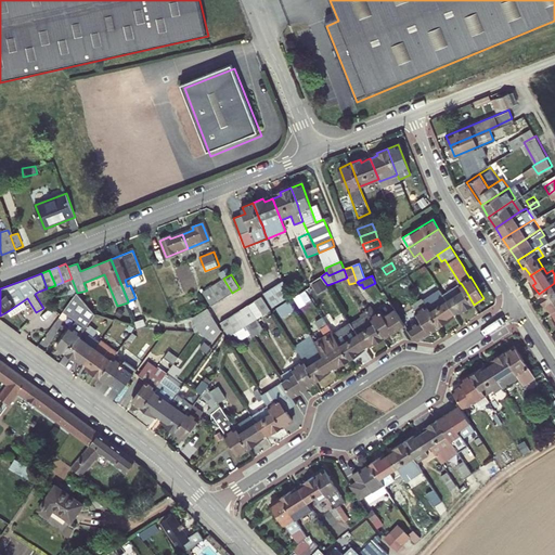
[(317,292),(327,285),(321,276),(310,283),(317,292)]
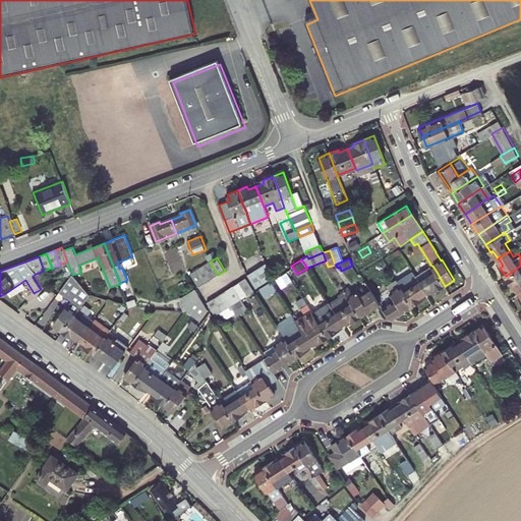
[(72,275),(67,262),(62,264),(67,278),(71,277),(72,275)]
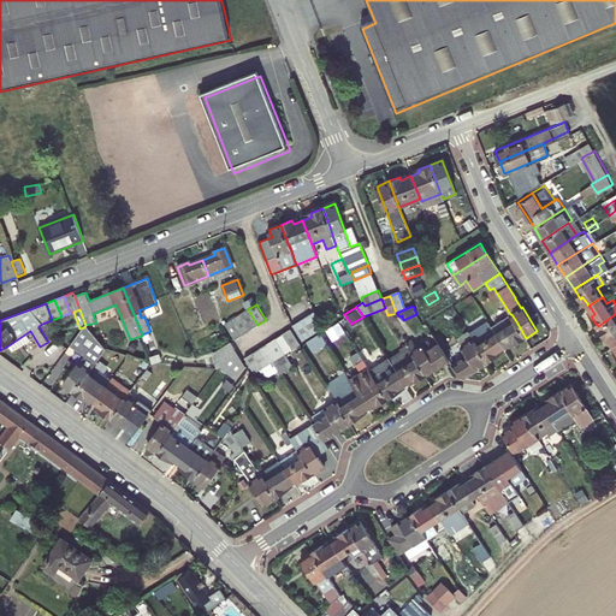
[(258,325),(248,309),(241,314),(250,330),(258,325)]
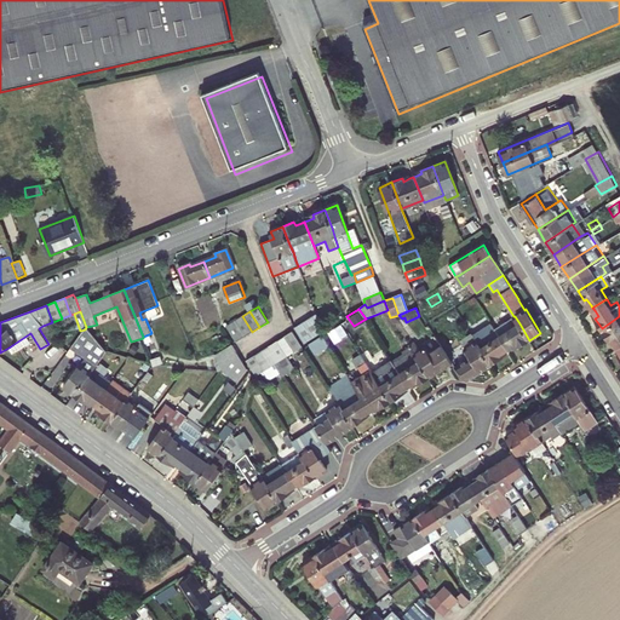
[(323,331),(317,313),(294,327),(304,344),(323,331)]
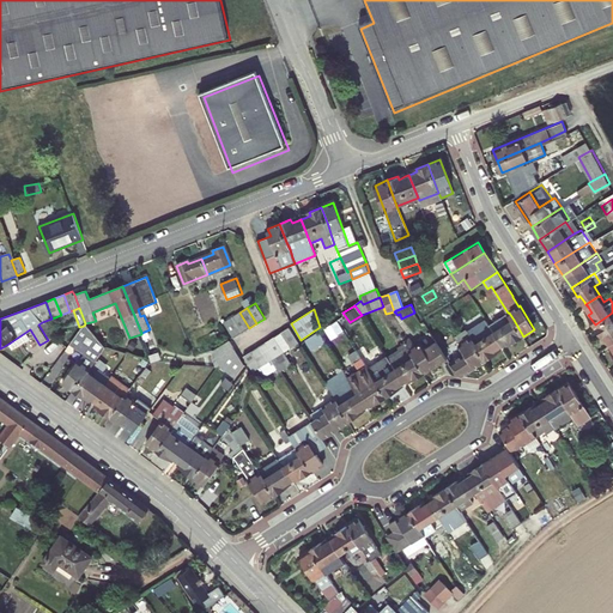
[(249,328),(240,313),(231,317),(241,333),(249,328)]
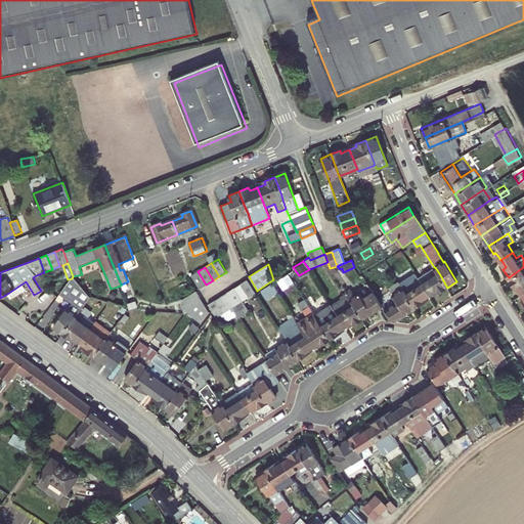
[(434,267),(419,278),(423,285),(430,295),(432,294),(437,291),(439,293),(447,288),(439,273),(435,267),(434,267)]
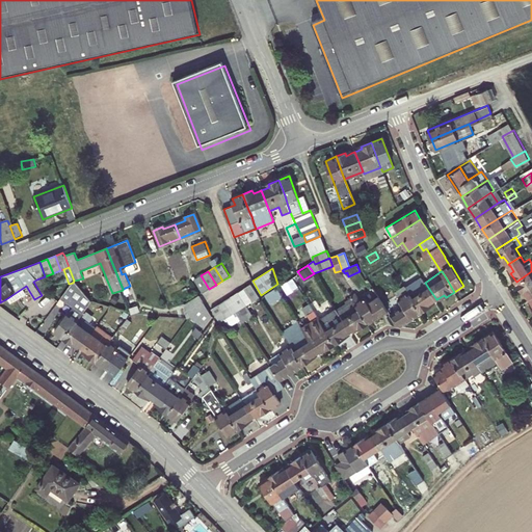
[(531,271),(516,282),(522,291),(525,289),(528,293),(530,296),(531,294),(531,271)]
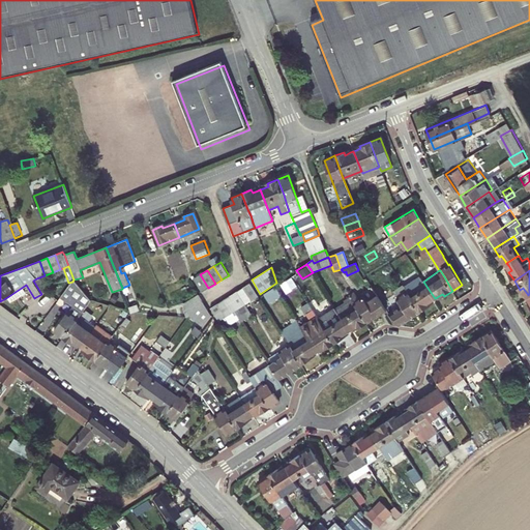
[(200,274),(194,278),(202,292),(208,288),(200,274)]
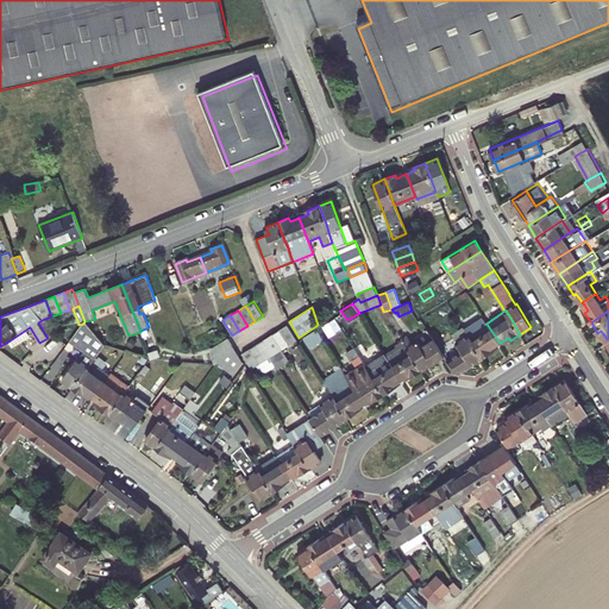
[(48,338),(55,333),(46,319),(42,320),(38,322),(48,338)]
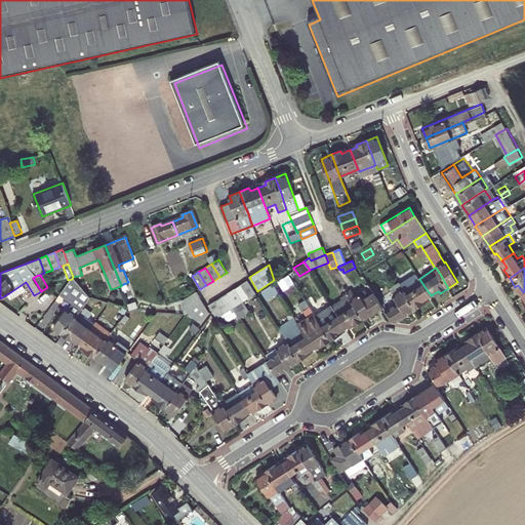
[(90,297),(73,277),(72,279),(61,293),(73,303),(53,328),(63,334),(75,318),(90,297)]
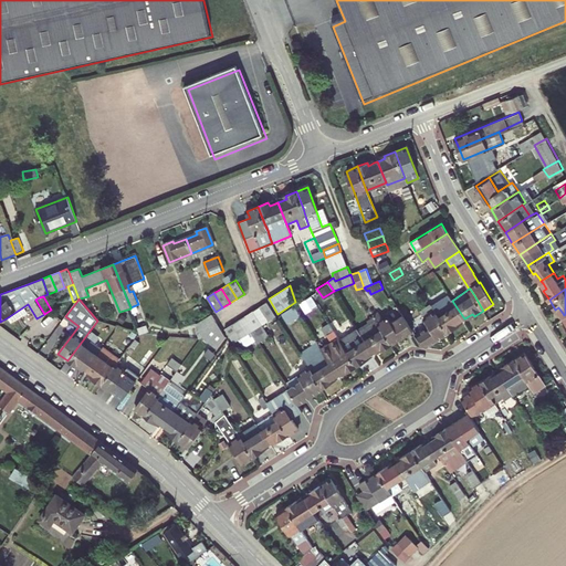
[(266,302),(260,306),(269,321),(276,316),(266,302)]
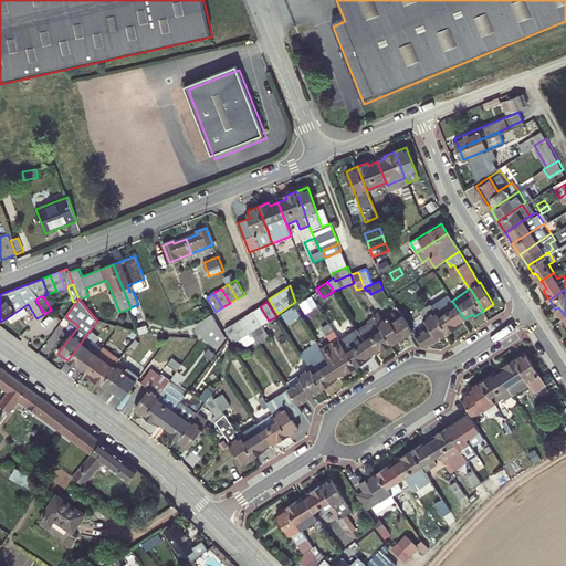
[(464,318),(457,307),(450,311),(446,304),(435,312),(439,318),(449,333),(458,327),(457,324),(461,321),(464,318)]
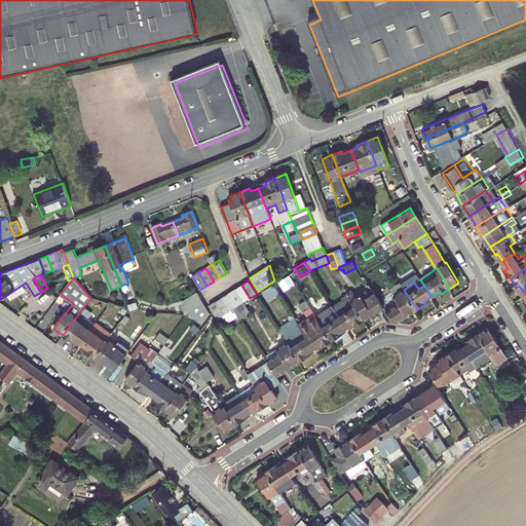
[(417,309),(408,296),(404,290),(401,284),(390,290),(400,303),(386,311),(392,322),(397,323),(417,309)]
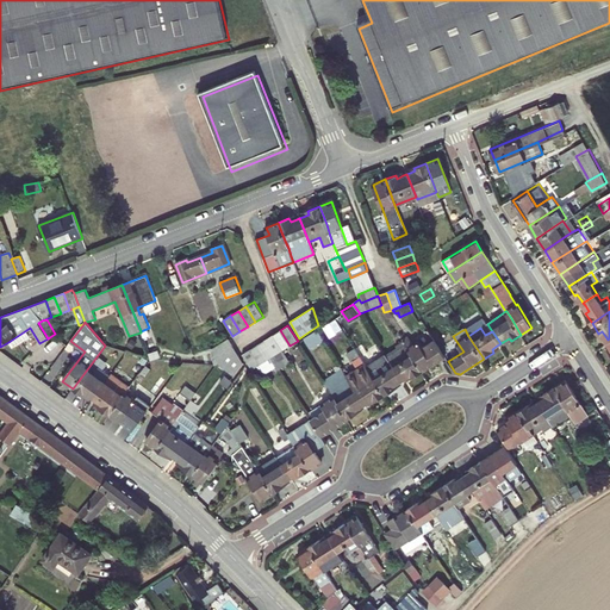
[(30,337),(26,330),(8,342),(13,348),(30,337)]
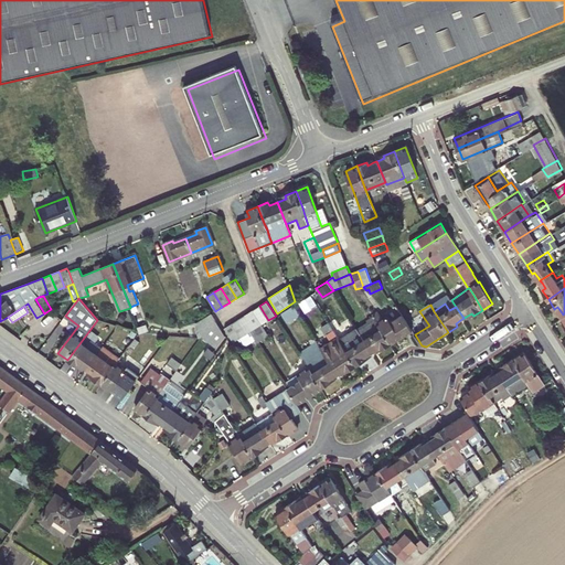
[(259,306),(253,310),(262,324),(268,320),(259,306)]
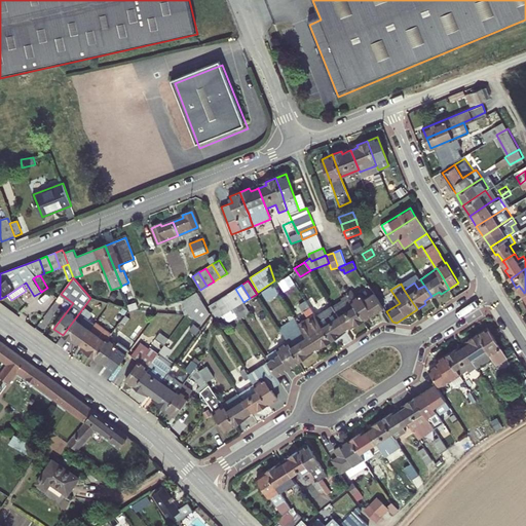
[(274,285),(263,292),(268,300),(279,292),(274,285)]
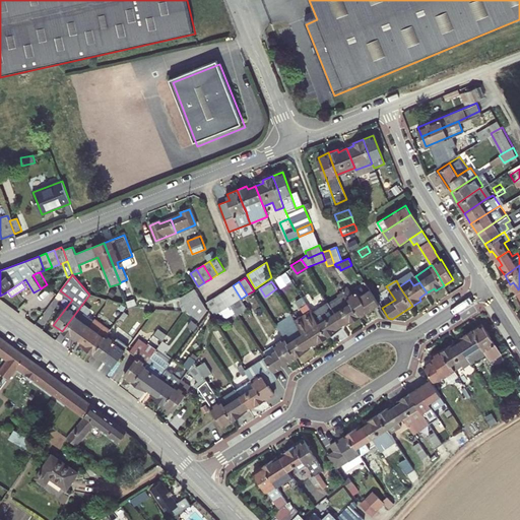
[(233,285),(225,289),(234,303),(241,299),(233,285)]
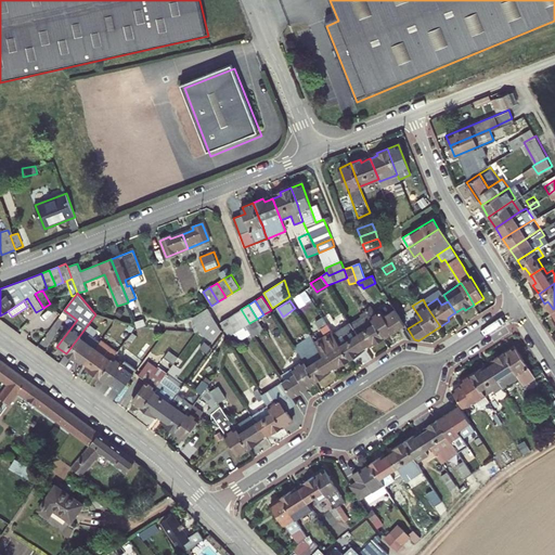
[(405,325),(395,309),(384,315),(381,310),(376,313),(372,307),(366,310),(369,314),(371,318),(371,317),(375,323),(385,338),(405,325)]
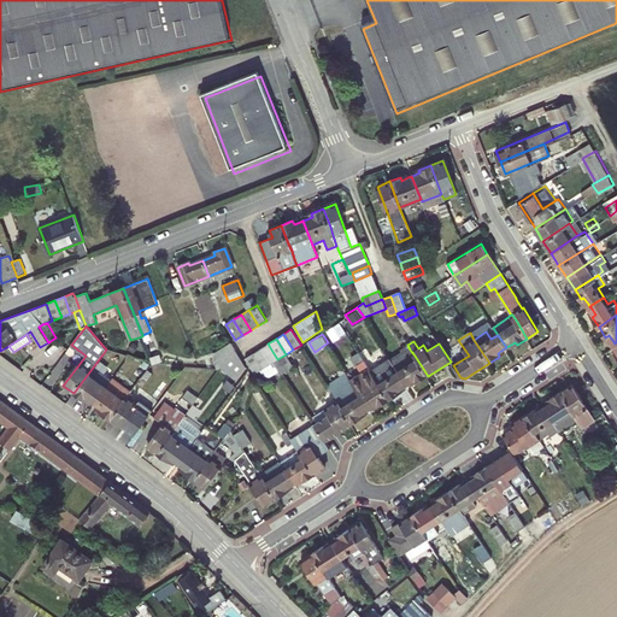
[(221,359),(236,350),(231,342),(216,352),(221,359)]
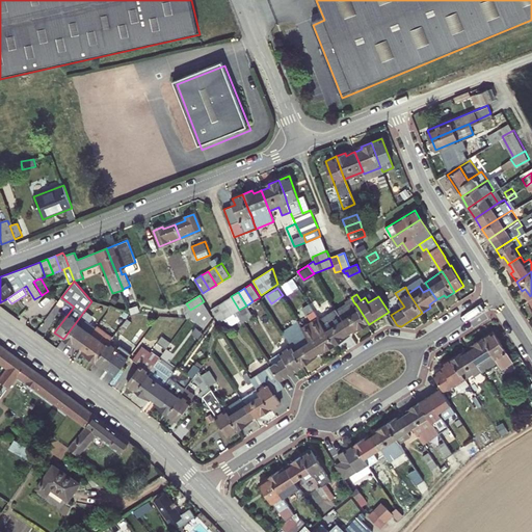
[(231,296),(224,300),(233,314),(236,312),(239,310),(231,296)]
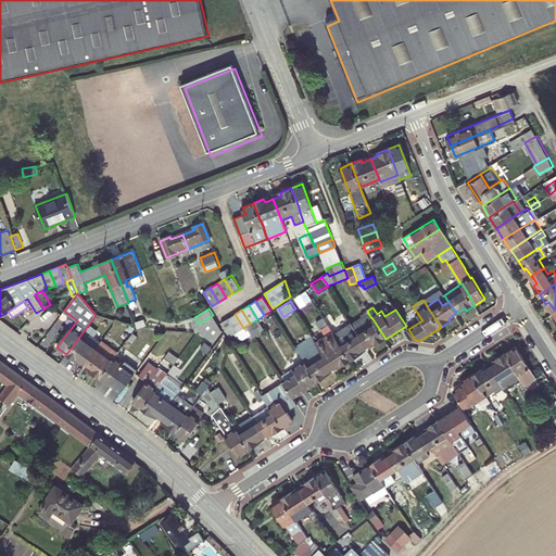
[(235,314),(228,318),(237,332),(242,329),(243,328),(235,314)]
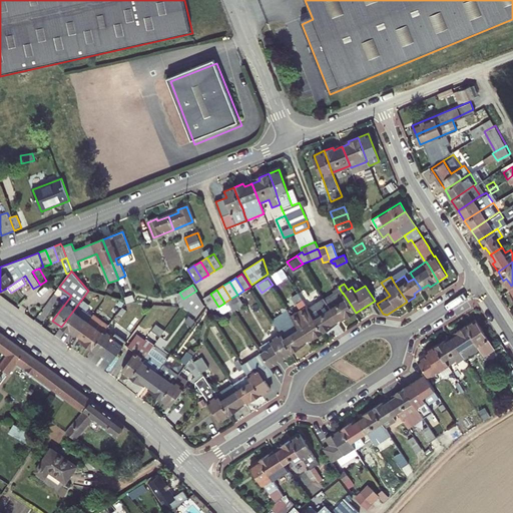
[(200,298),(196,291),(183,299),(185,302),(185,303),(187,306),(200,298)]
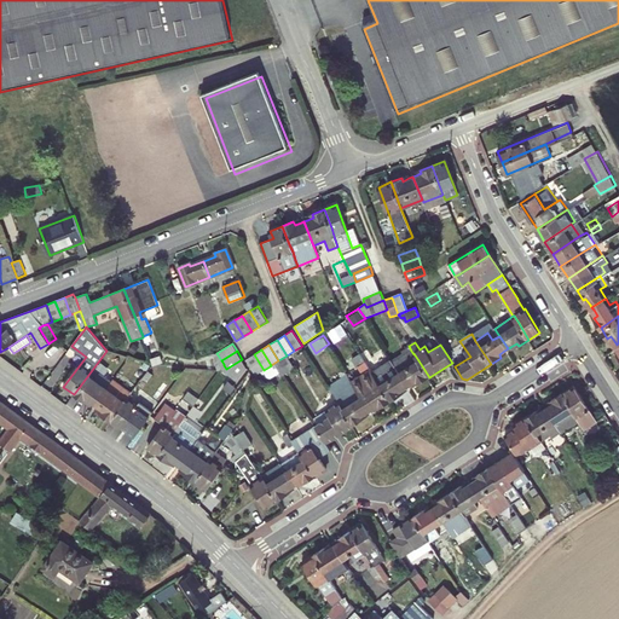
[(429,377),(418,360),(414,353),(414,354),(411,351),(404,356),(393,363),(399,374),(408,386),(411,385),(416,381),(418,383),(429,377)]
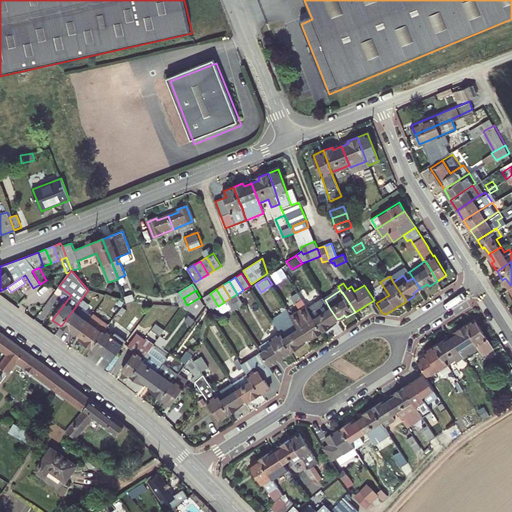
[(210,293),(203,297),(211,310),(218,306),(210,293)]
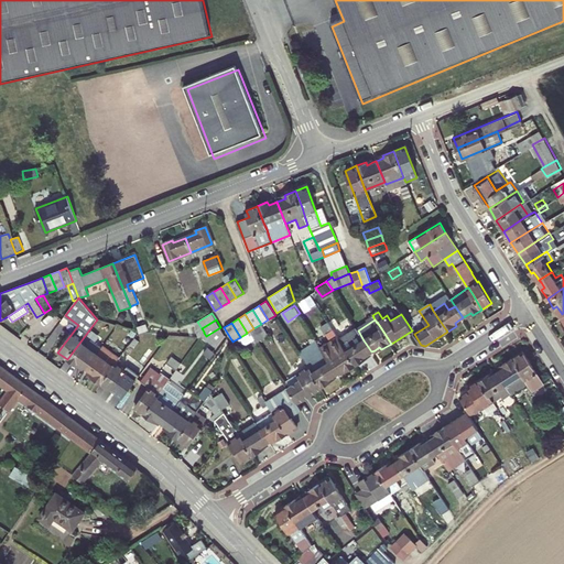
[(331,326),(328,323),(322,326),(326,334),(333,329),(333,328),(331,326)]
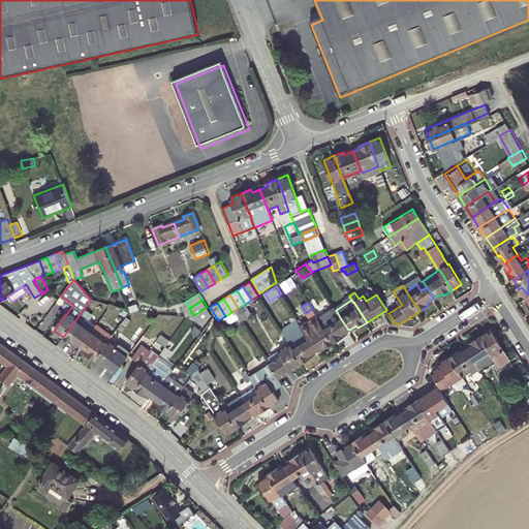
[(252,314),(245,304),(238,308),(235,310),(239,318),(241,321),(252,314)]
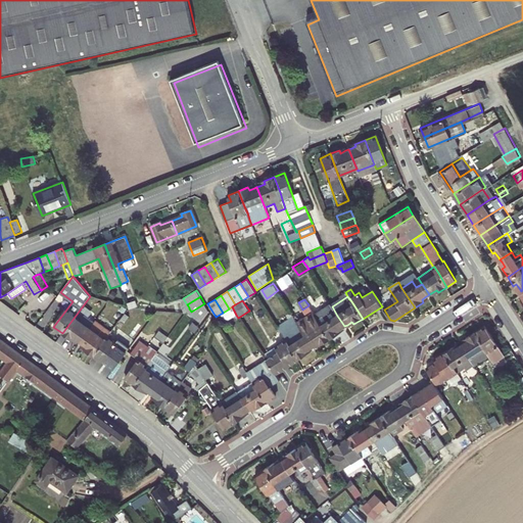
[(209,311),(204,303),(191,312),(189,308),(189,307),(186,312),(200,322),(209,311)]
